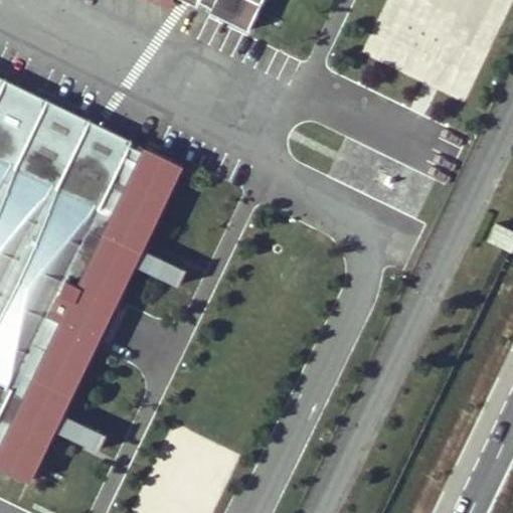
[(176,0),(241,31),(257,0),(176,0)]
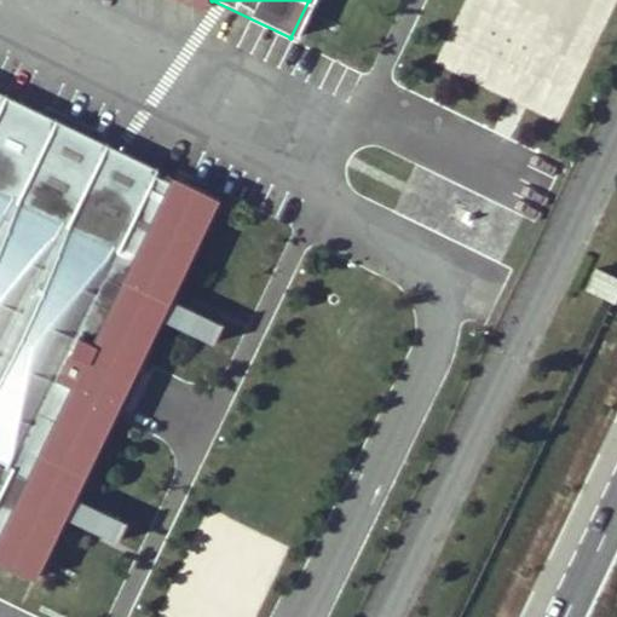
[(472,0),(443,76),(566,125),(615,0),(472,0)]
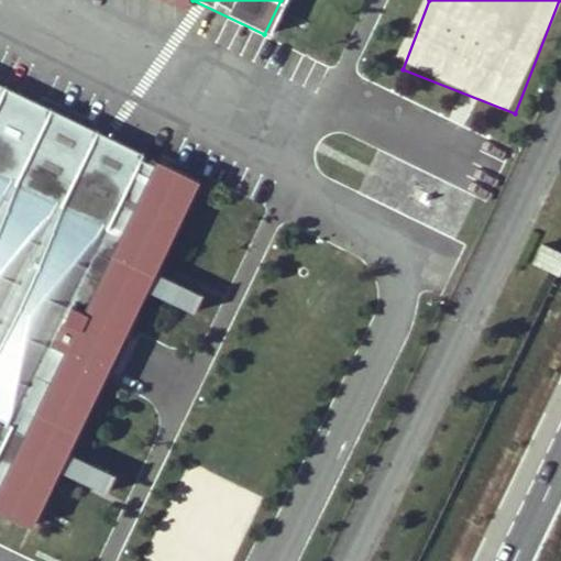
[(200,182),(0,86),(0,514),(33,530),(200,182)]
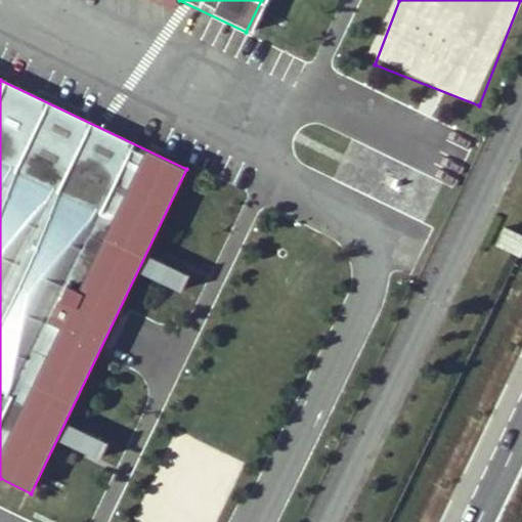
[(489,250),(516,262),(521,250),(521,237),(501,227),(489,250)]
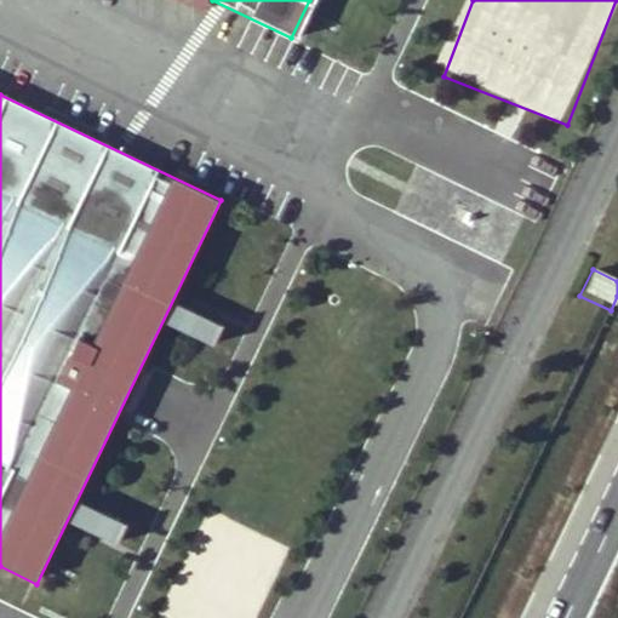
[(74,508),(66,530),(118,549),(126,526),(74,508)]
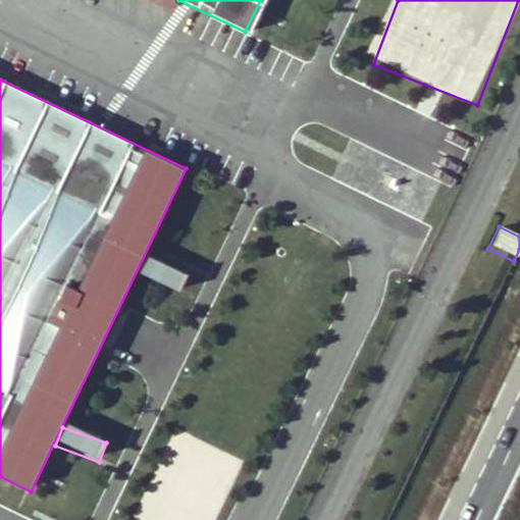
[(211,519),(220,499),(154,471),(134,519),(211,519)]
